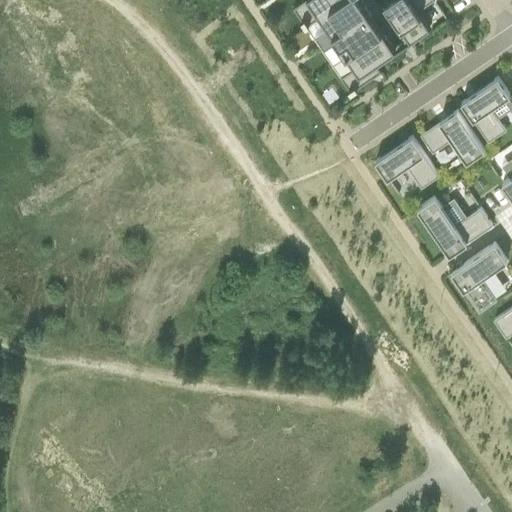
[(303,0),(293,7),(305,26),(319,18),(327,12),(344,0),(303,0)]
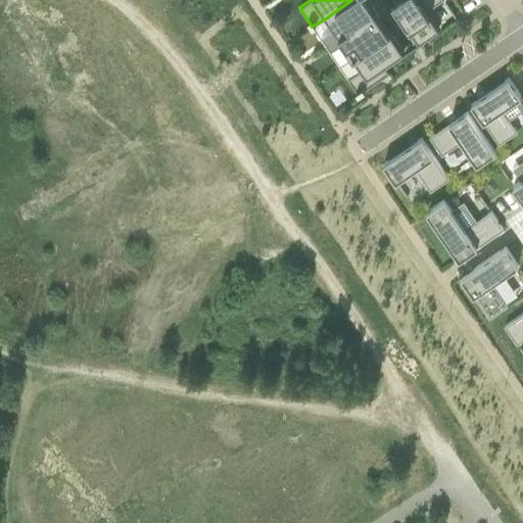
[(334,31),(322,40),(326,46),(339,38),(347,32),(376,12),(368,0),(367,0),(351,0),(334,12),(326,18),(328,20),(331,26),(334,31)]
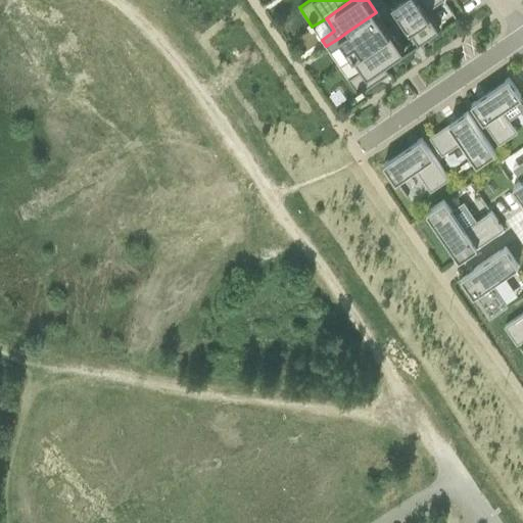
[(395,0),(391,3),(418,42),(438,29),(427,11),(442,0),(395,0)]
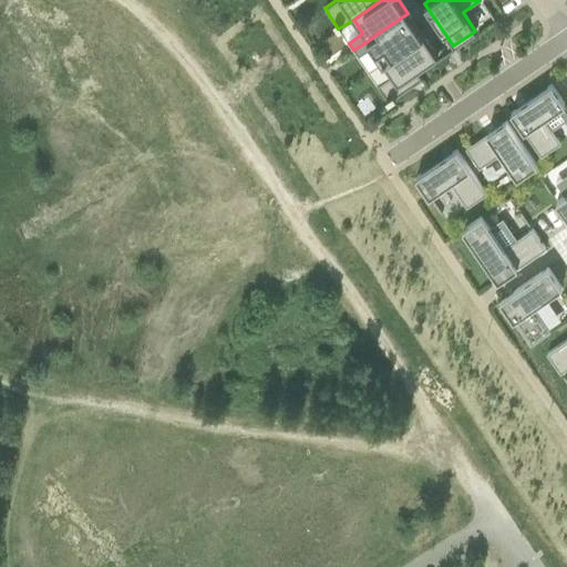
[(368,41),(353,50),(358,57),(372,48),(378,55),(382,62),(406,47),(422,35),(422,34),(410,18),(408,13),(377,34),(368,41)]
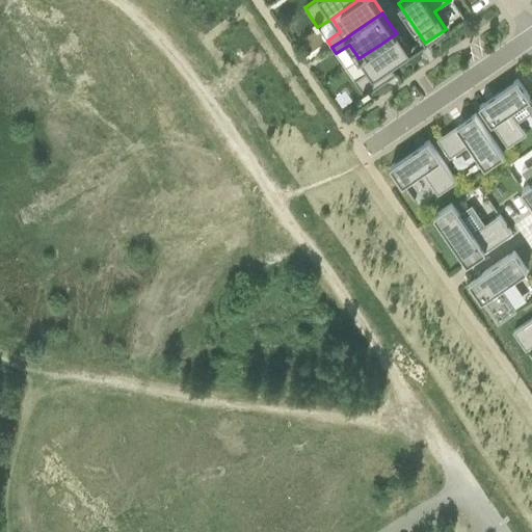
[(410,53),(396,33),(381,44),(358,58),(367,71),(353,80),(364,96),(396,75),(391,67),(410,53)]
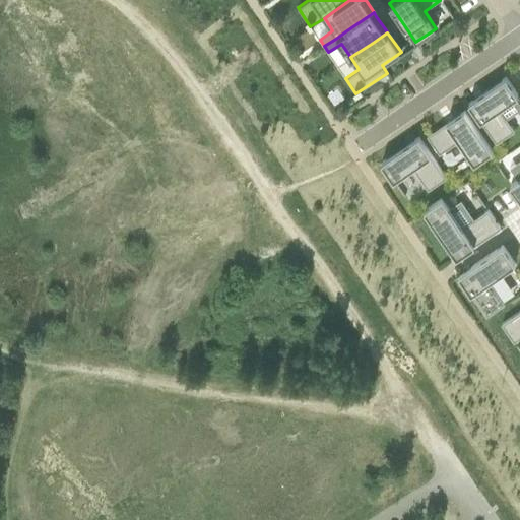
[(468,104),(496,143),(514,131),(499,109),(517,95),(505,78),(468,104)]
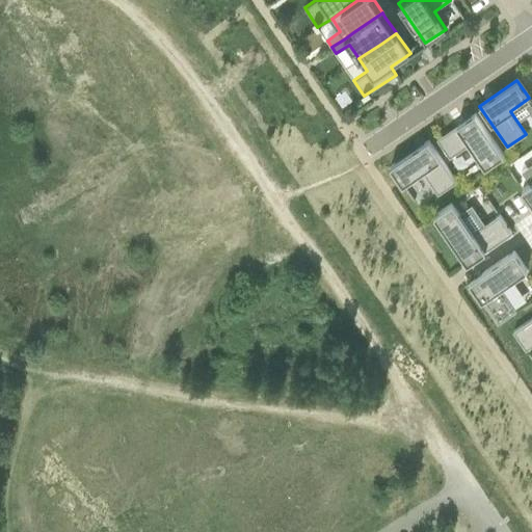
[(475,113),(436,139),(449,158),(469,144),(484,167),(503,155),(475,113)]
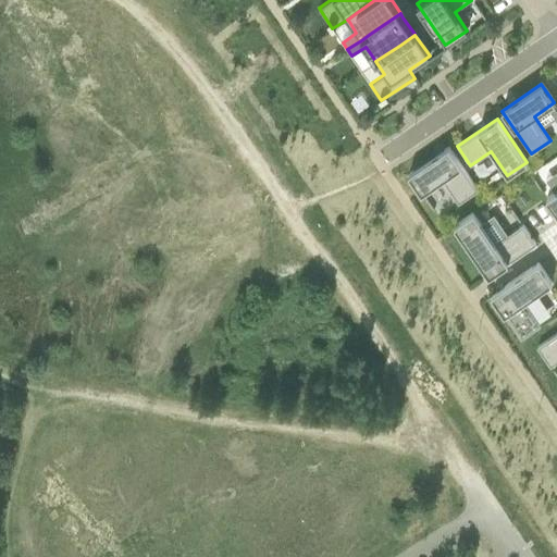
[(421,194),(442,180),(458,203),(477,190),(447,147),(408,174),(421,194)]
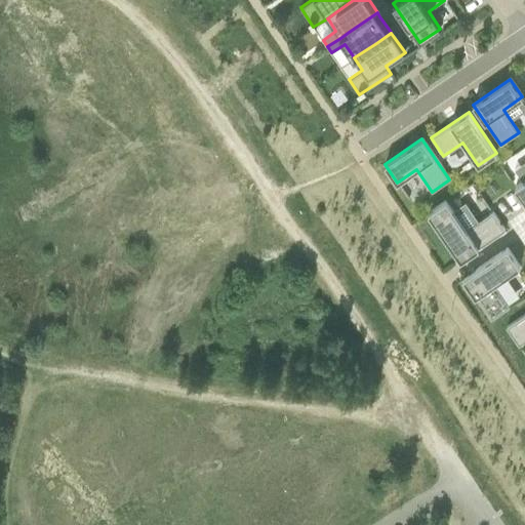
[(524,147),(524,179),(515,187),(524,202),(524,147)]
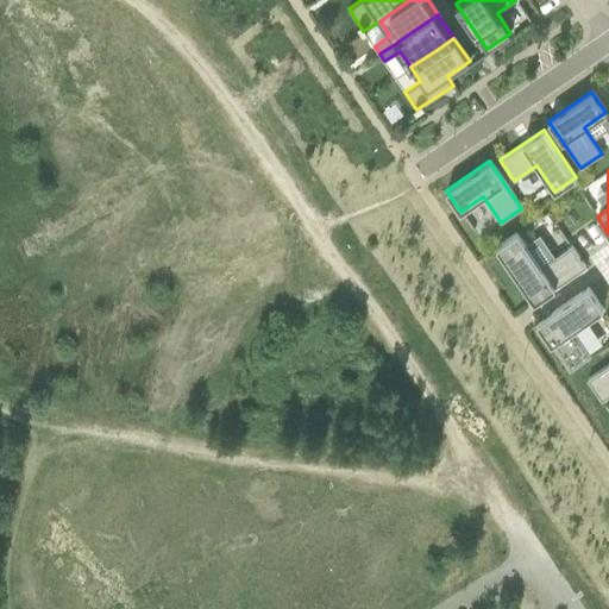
[(518,233),(496,248),(534,302),(585,268),(571,246),(540,268),(518,233)]
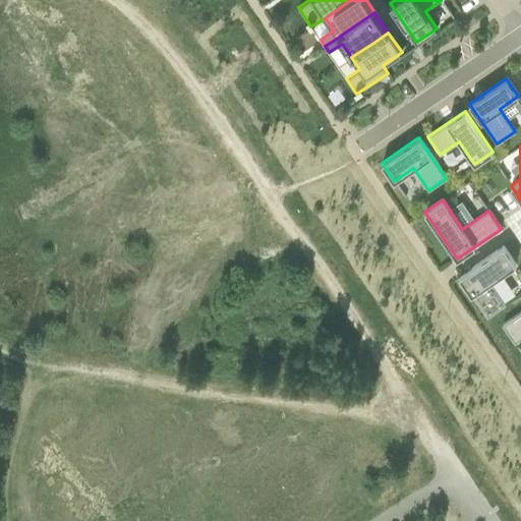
[(505,304),(489,282),(515,265),(503,246),(459,277),(486,316),(505,304)]
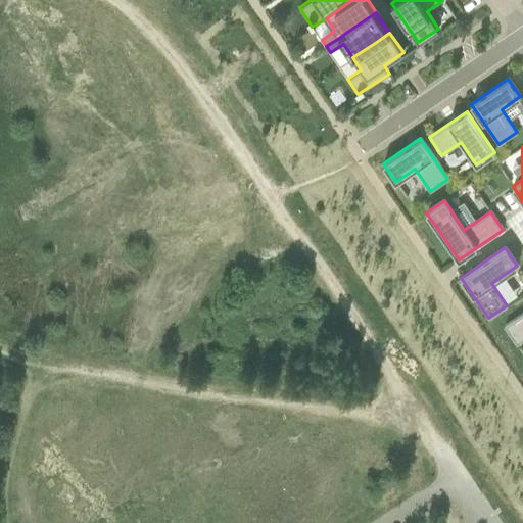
[(522,313),(505,326),(517,344),(522,339),(522,313)]
